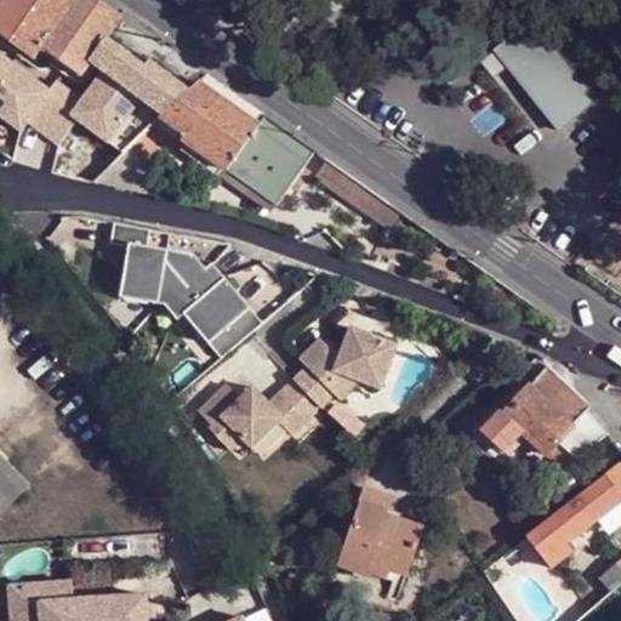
[(43,46),(70,0),(0,0),(0,29),(35,56),(43,46)]
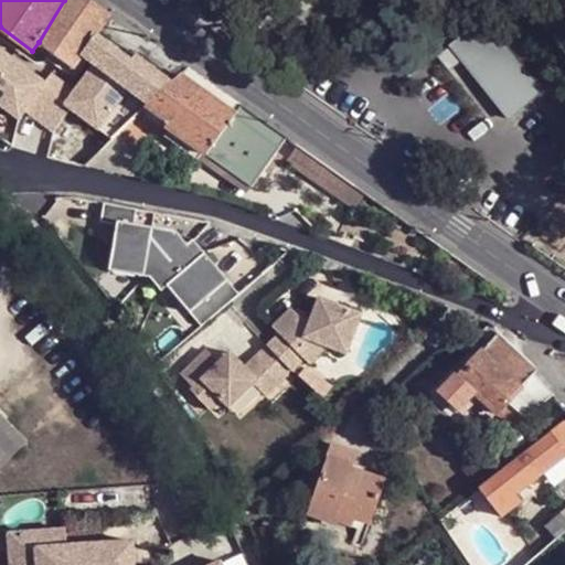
[(64,0),(39,42),(72,67),(82,53),(96,32),(108,14),(87,0),(64,0)]
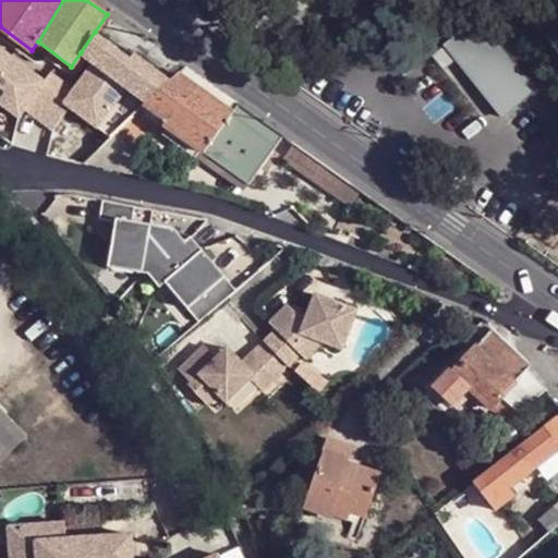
[(477,21),(444,46),(501,117),(533,92),(477,21)]
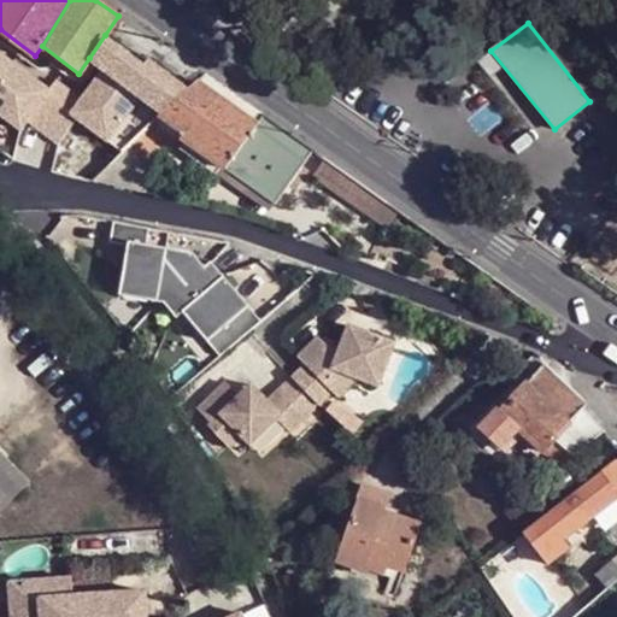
[(145,63),(105,35),(89,58),(104,70),(83,99),(72,113),(78,117),(123,150),(128,145),(162,112),(189,86),(150,57),(145,63)]
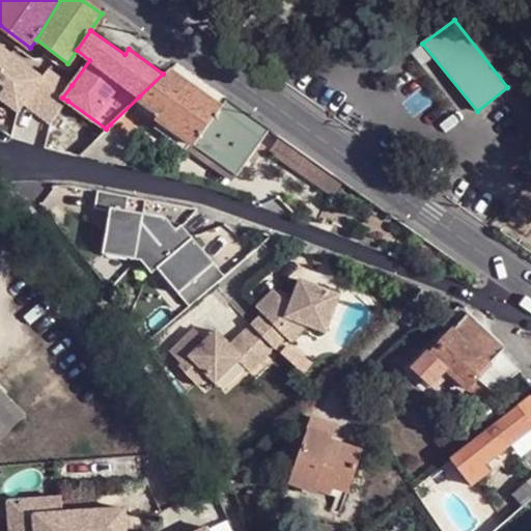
[(62,98),(72,85),(50,67),(44,78),(0,45),(0,95),(19,110),(24,102),(51,122),(67,101),(62,98)]
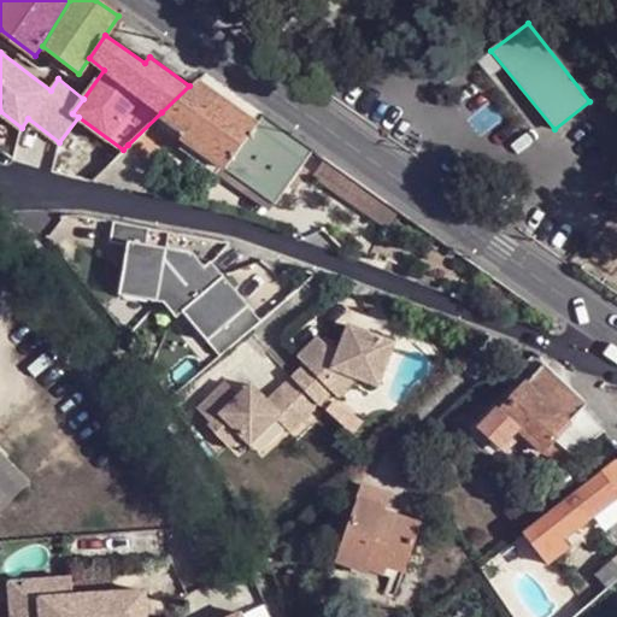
[(206,72),(197,80),(258,124),(265,113),(206,72)]
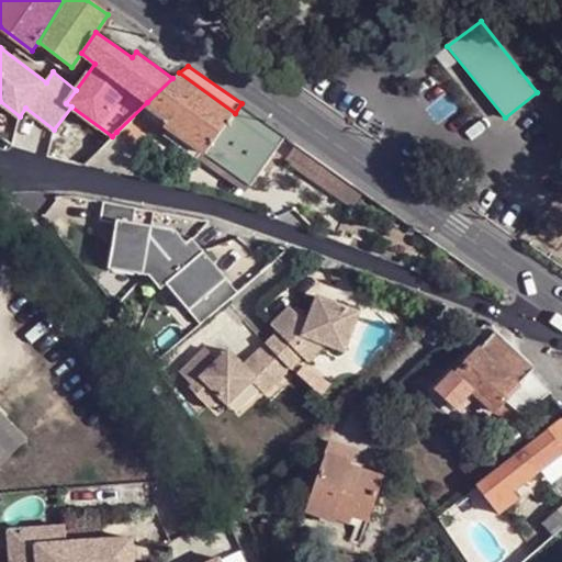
[(206,153),(235,113),(179,72),(172,78),(147,102),(168,119),(166,123),(206,153)]
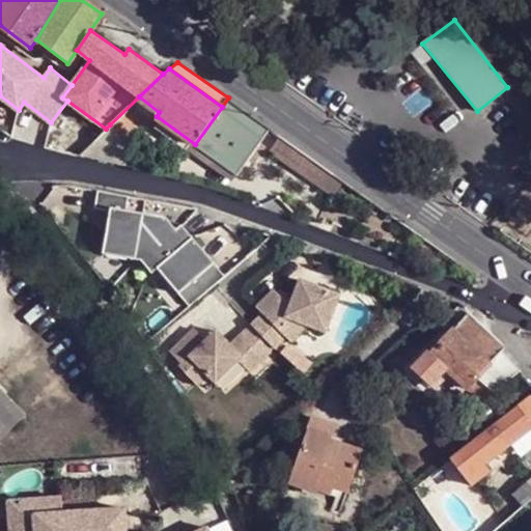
[(228,98),(222,107),(266,135),(270,127),(228,98)]
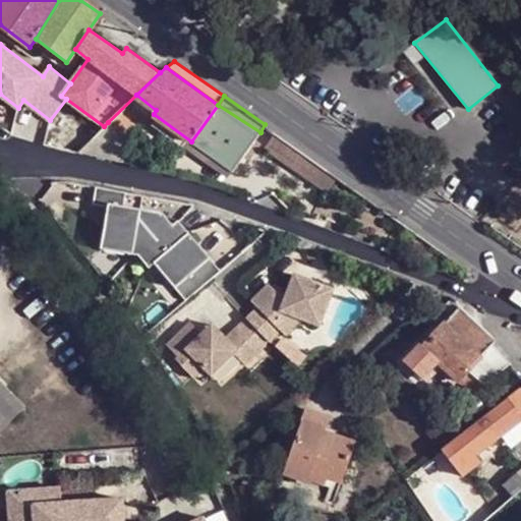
[(232,172),(261,132),(218,105),(191,141),(232,172)]
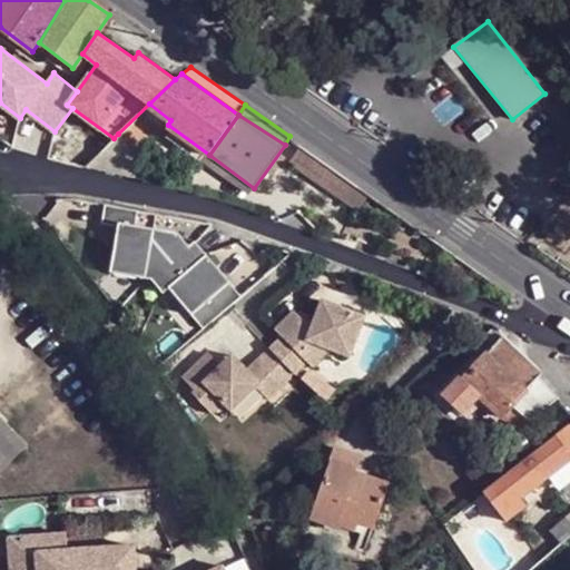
[(149,155),(118,134),(114,138),(87,166),(134,176),(149,155)]
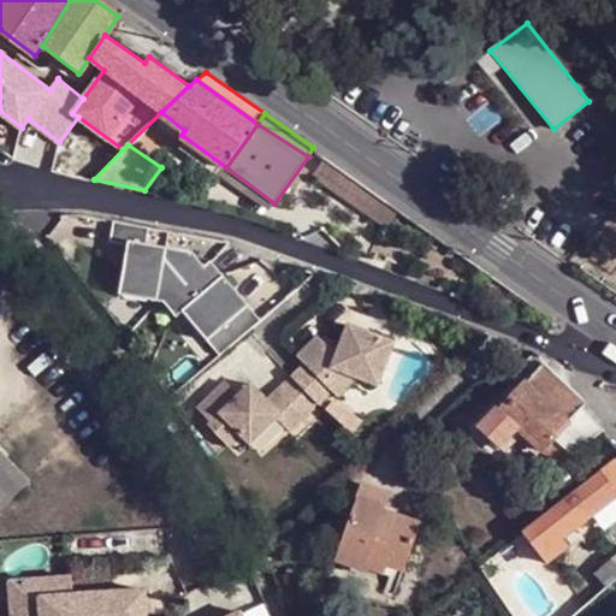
[(401,209),(325,157),(315,171),(389,225),(401,209)]
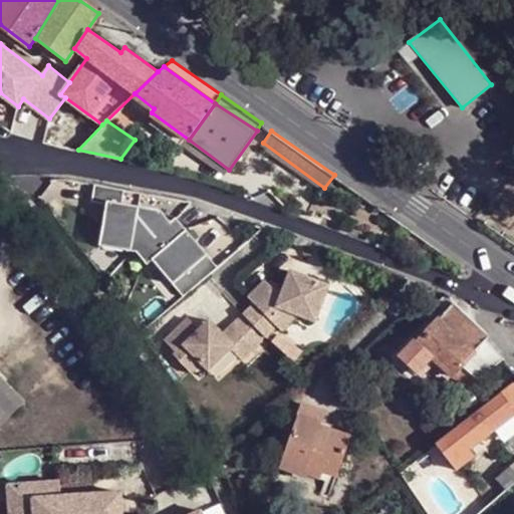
[(104,218),(99,245),(137,251),(147,263),(152,259),(184,295),(207,275),(218,266),(176,217),(170,221),(161,209),(122,203),(124,188),(94,184),(92,200),(101,202),(107,203),(104,218)]
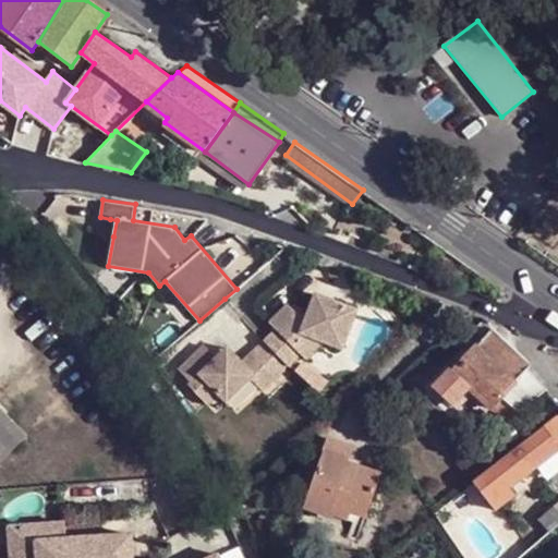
[(117,220),(110,219),(108,235),(113,237),(117,220)]
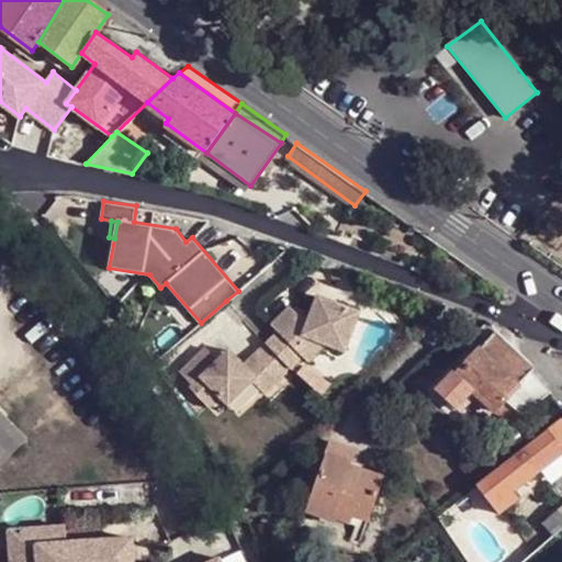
[(329,316),(336,301),(316,293),(311,308),(329,316)]
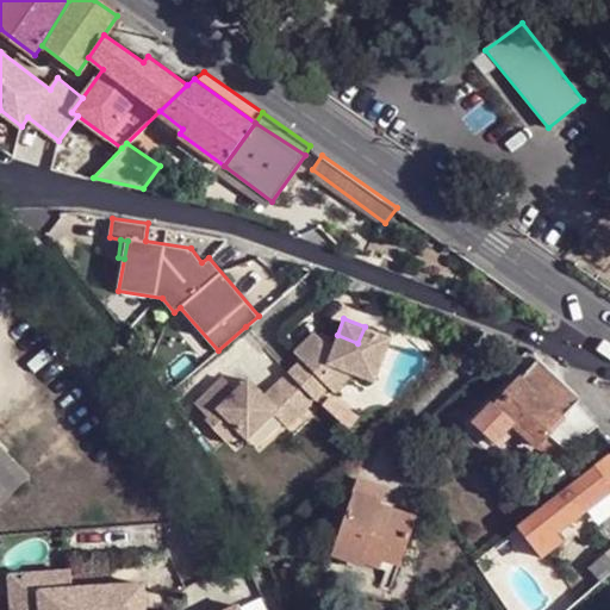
[(300,359),(287,371),(315,398),(328,385),(335,391),(354,372),(374,379),(391,336),(365,327),(358,343),(337,335),(332,349),(313,330),(293,350),(300,359)]
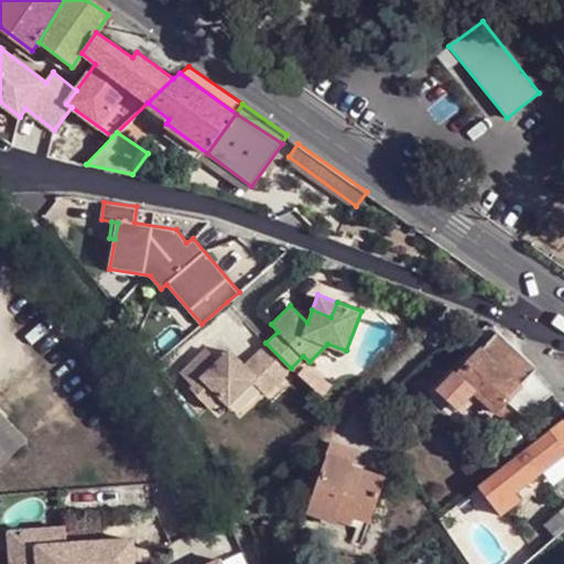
[(494,323),(491,322),(479,335),(488,343),(496,333),(494,323)]
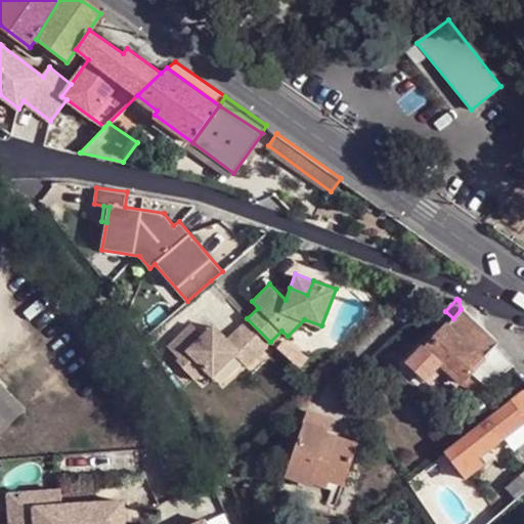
[(495,348),(498,344),(461,309),(453,318),(445,326),(441,322),(437,328),(441,331),(425,350),(422,347),(407,363),(424,380),(438,363),(475,397),(513,366),(495,348)]
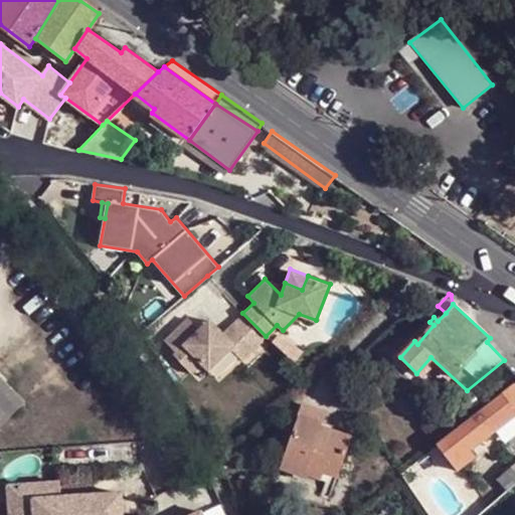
[(266,336),(242,313),(223,331),(217,325),(206,335),(199,327),(188,316),(164,339),(175,351),(172,353),(191,373),(202,363),(209,370),(231,348),(241,359),(266,336)]
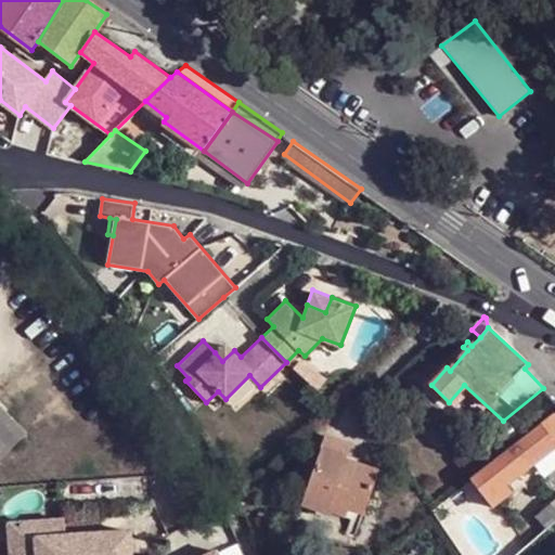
[(222,361),(234,350),(226,341),(215,352),(222,361)]
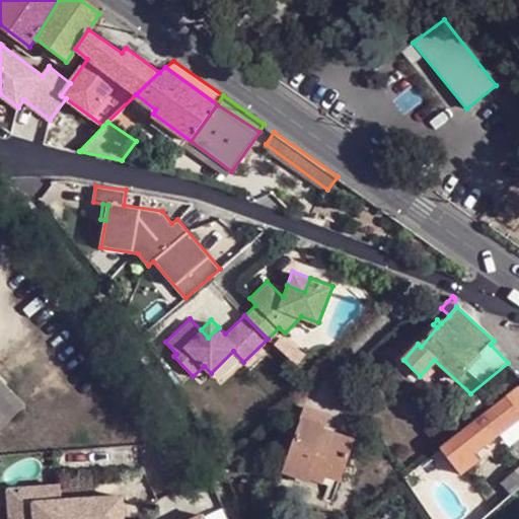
[(0,380),(0,436),(27,410),(0,380)]
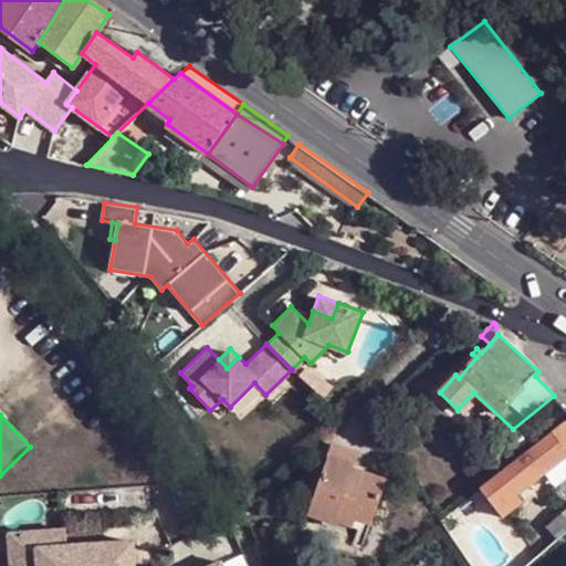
[(565,422),(481,490),(502,517),(507,514),(523,502),(516,493),(541,475),(548,485),(565,471),(565,422)]
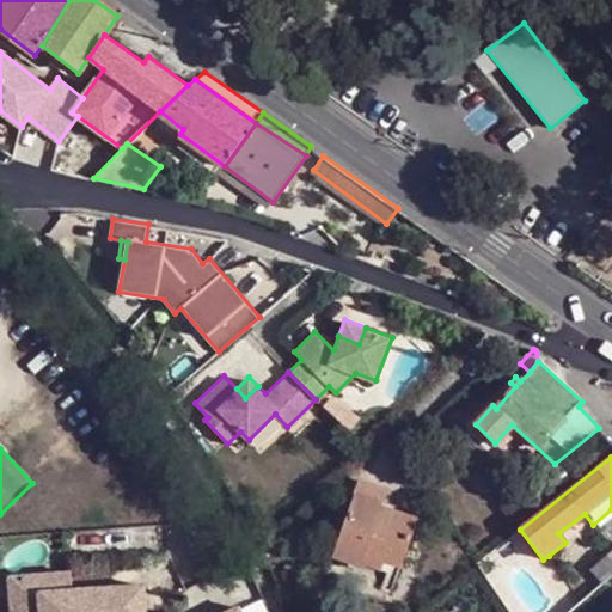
[(391,563),(398,567),(416,519),(403,514),(380,506),(359,497),(355,496),(334,556),(363,567),(365,563),(367,556),(381,561),(391,563)]
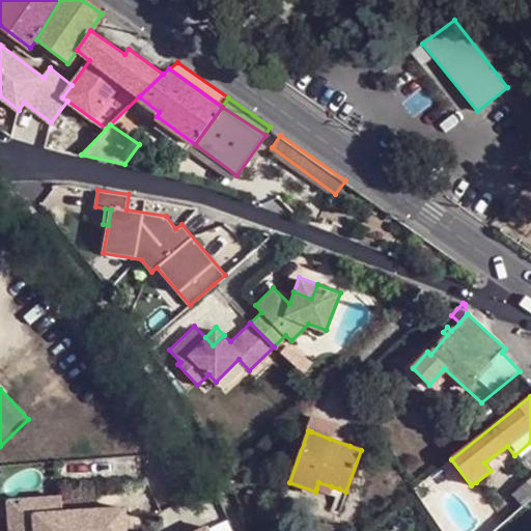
[(530,491),(527,484),(512,496),(522,508),(530,500),(530,491)]
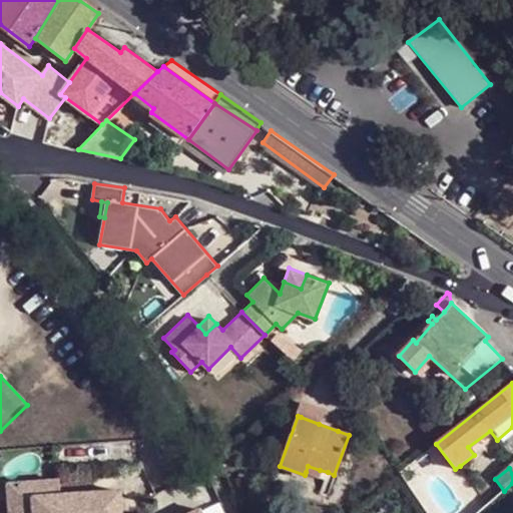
[(121,512),(119,491),(59,498),(58,483),(5,488),(0,492),(0,512),(121,512)]
